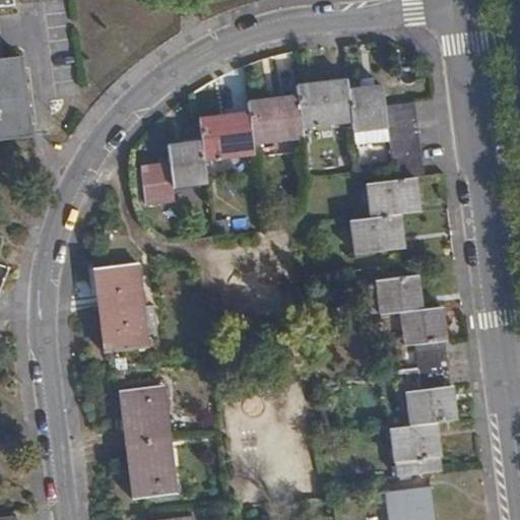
[(0,134),(25,131),(16,52),(0,54),(0,134)]
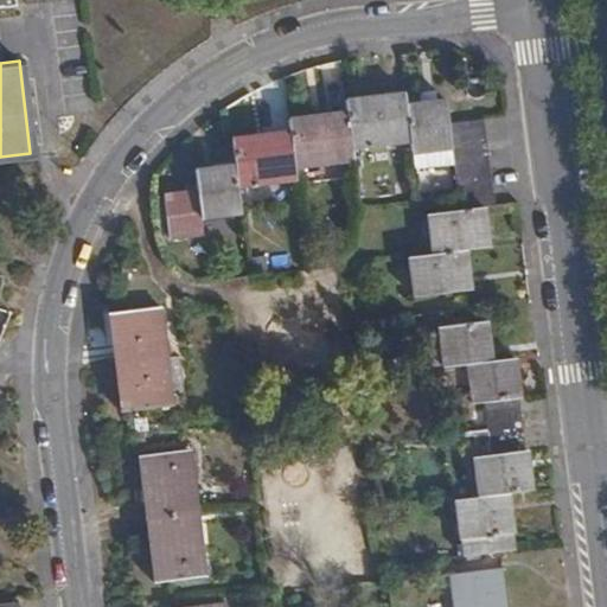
[(410,257),(415,296),(470,291),(465,250),(487,248),(483,208),(494,206),(484,120),(452,125),(449,102),(409,107),(408,93),(347,100),(349,113),(292,119),(293,133),(235,140),(237,166),(199,171),(203,192),(170,197),(174,238),(208,235),(206,217),(244,213),(241,186),(299,180),(298,167),(356,160),(355,147),(414,139),(415,153),(455,147),(462,209),(428,213),(433,255),(410,257)]
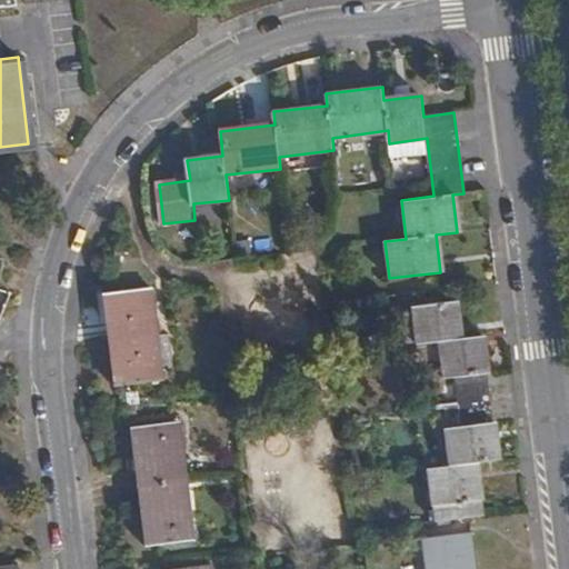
[(147,281),(99,286),(111,379),(159,375),(157,359),(170,359),(166,328),(153,328),(147,281)]
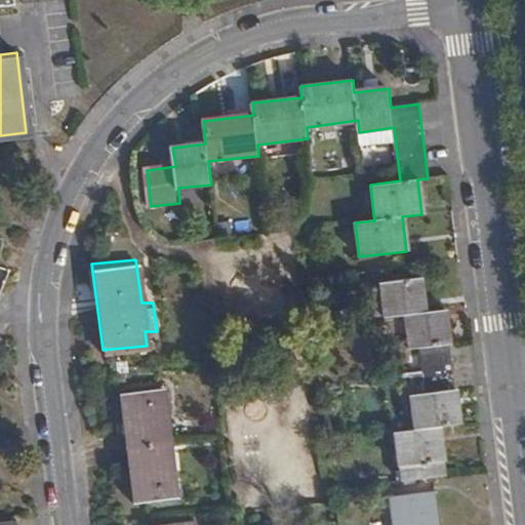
[(439,426),(458,423),(444,310),(423,311),(420,279),(380,283),(385,317),(404,315),(409,349),(417,349),(422,393),(409,394),(414,429),(394,432),(398,466),(442,460),(439,426)]
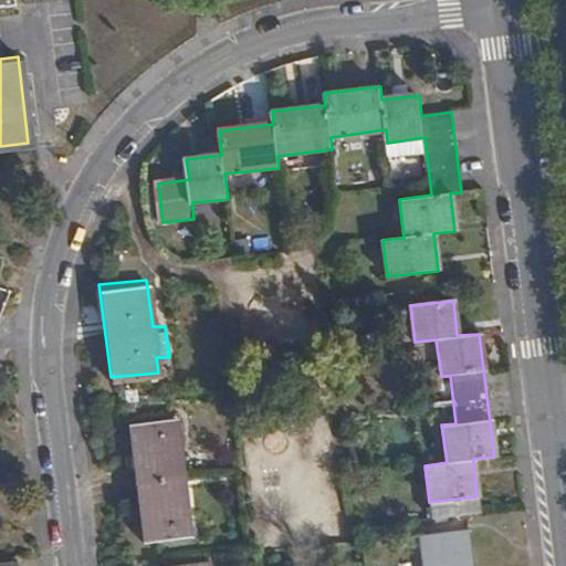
[(175,413),(129,419),(142,534),(189,528),(175,413)]
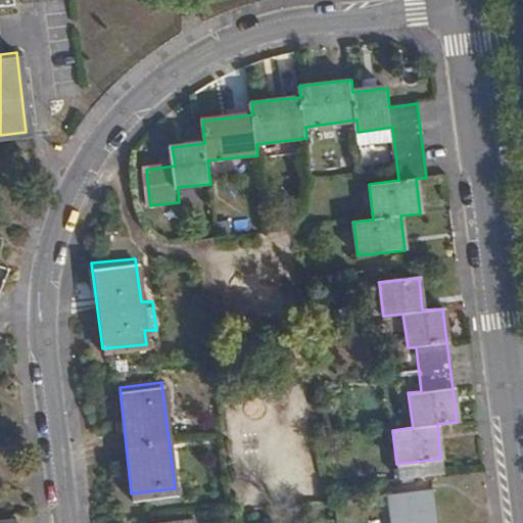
[(436,522),(433,488),(389,493),(392,522),(436,522)]
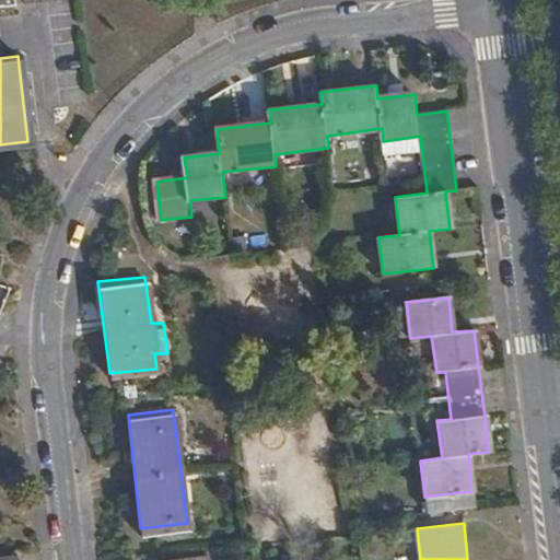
All buildings are outlined.
